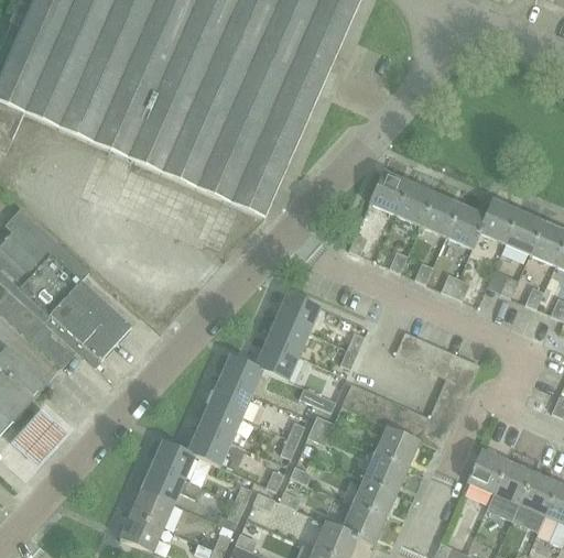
[(21,25),(0,73),(0,149),(3,151),(21,111),(263,217),(359,0),(20,0),(11,21),(21,25)]
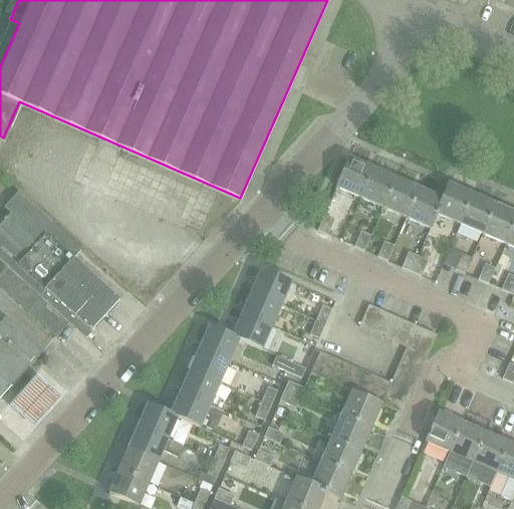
[(349,156),(336,185),(359,195),(372,167),(349,156)]
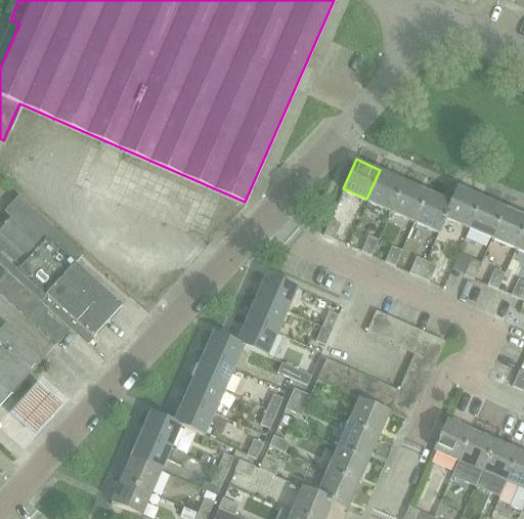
[(380,170),(366,199),(391,209),(403,180),(380,170)]
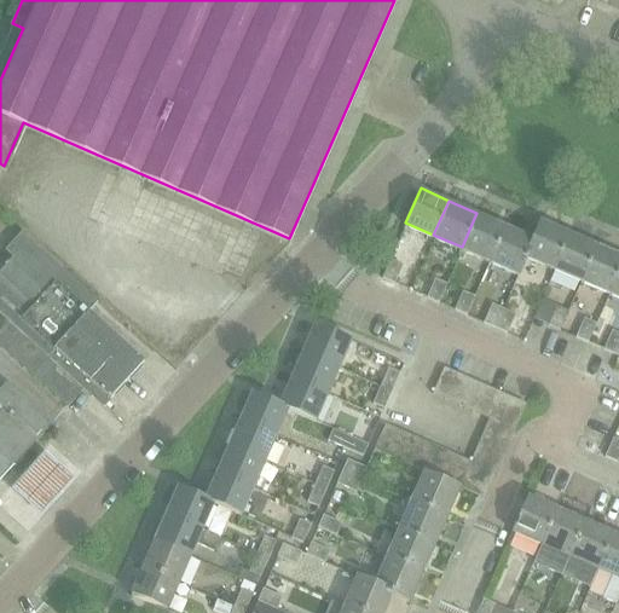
[(504,225),(476,213),(462,247),(490,259),(504,225)]
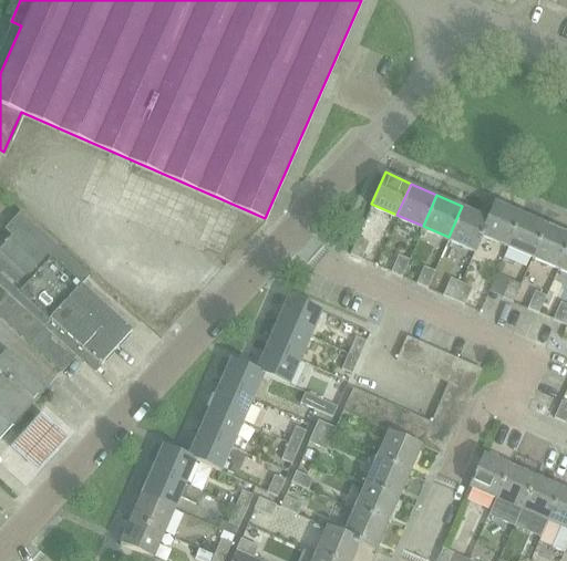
[(494,200),(487,217),(488,217),(481,232),(507,243),(521,213),(494,200)]
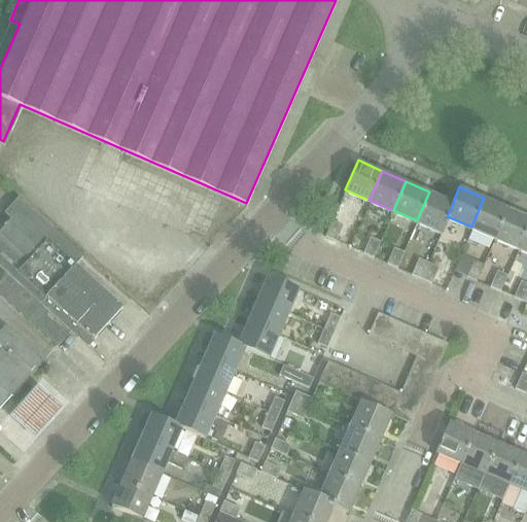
[(454,202),(453,202),(429,192),(417,220),(441,232),(447,216),(454,202)]
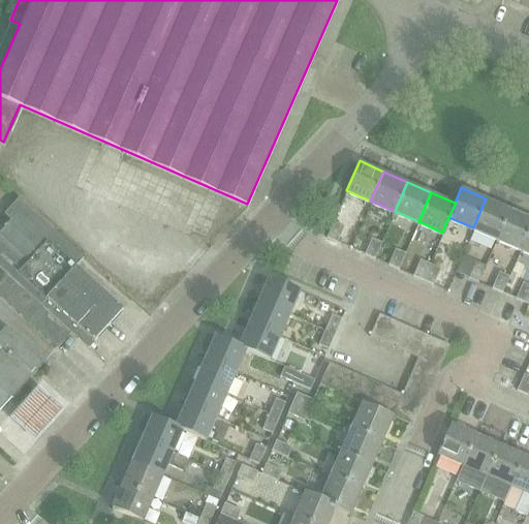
[(10,217),(0,228),(0,266),(71,330),(88,345),(123,307),(73,263),(83,252),(19,194),(4,211),(10,217)]
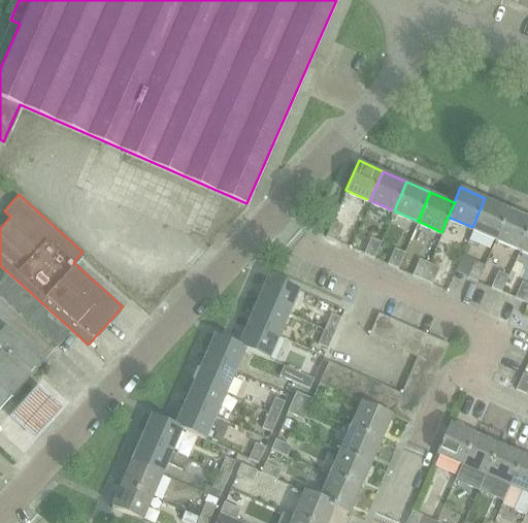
[(472,227),(496,237),(509,208),(485,198),(472,227)]
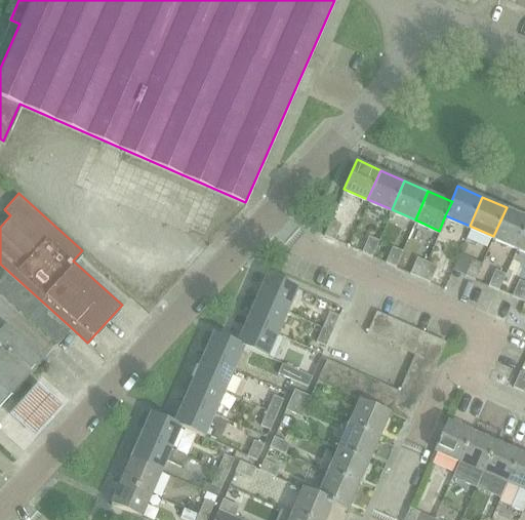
[(524,214),(507,207),(493,236),(517,247),(524,228),(524,214)]
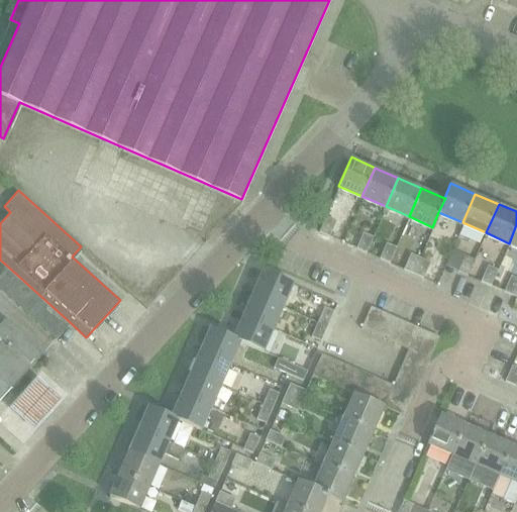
[(319,229),(329,233),(336,218),(326,213),(319,229)]
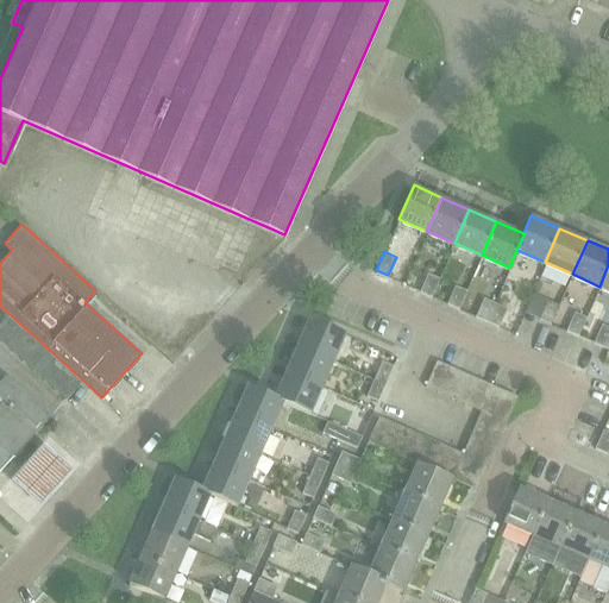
[(420,289),(432,294),(440,276),(428,271),(420,289)]
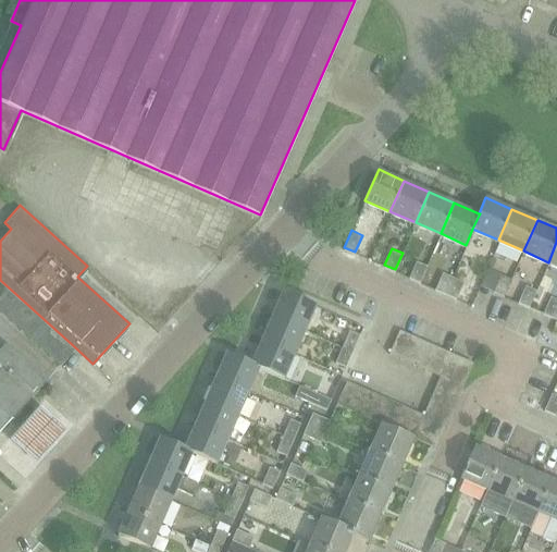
[(409,276),(420,280),(428,264),(417,259),(409,276)]
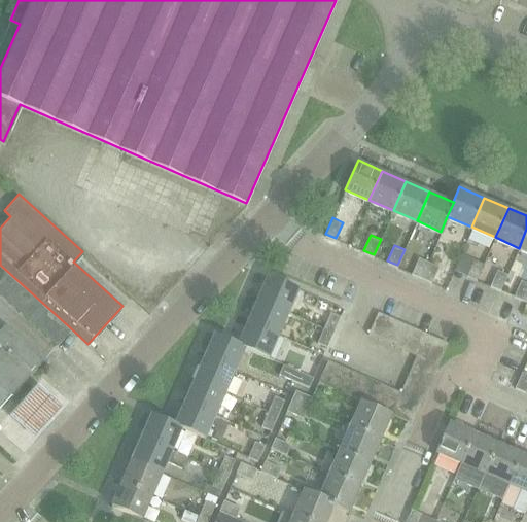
[(421,276),(428,259),(419,255),(412,272),(421,276)]
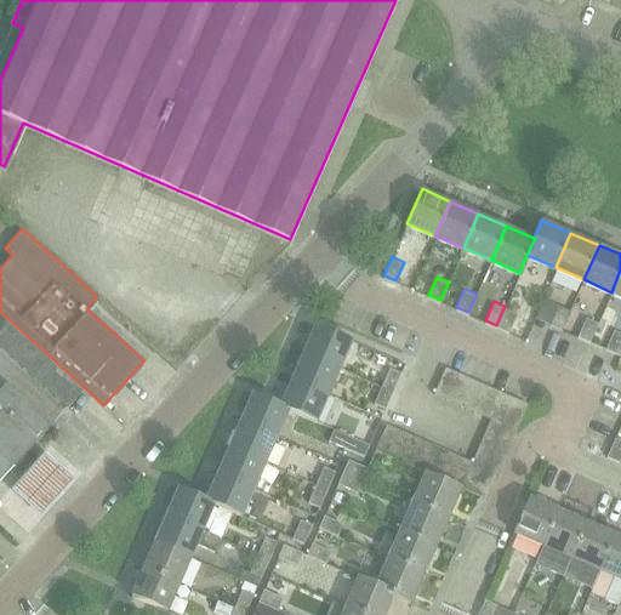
[(550,322),(562,328),(570,308),(559,303),(550,322)]
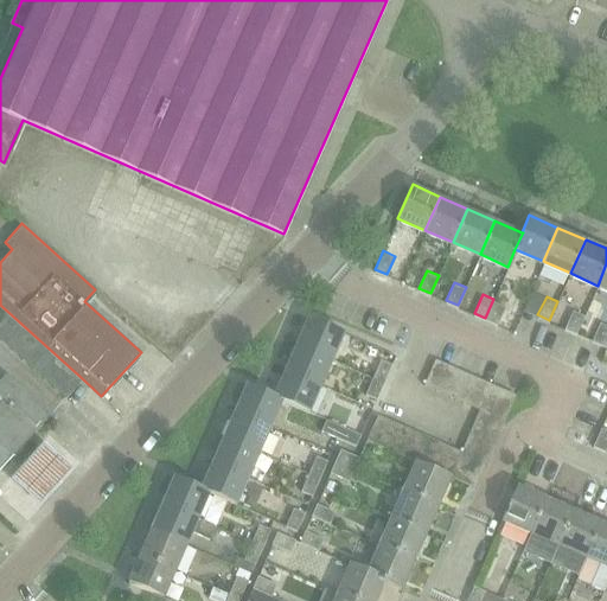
[(493,299),(485,318),(498,323),(505,305),(493,299)]
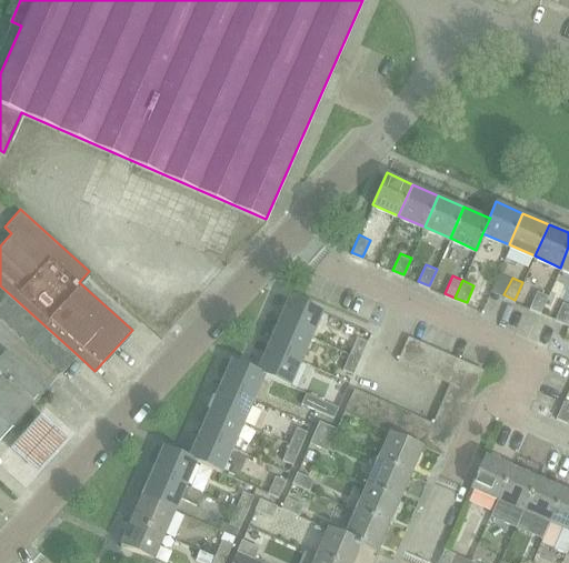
[(0,315),(46,355),(61,371),(77,354),(0,285),(0,315)]
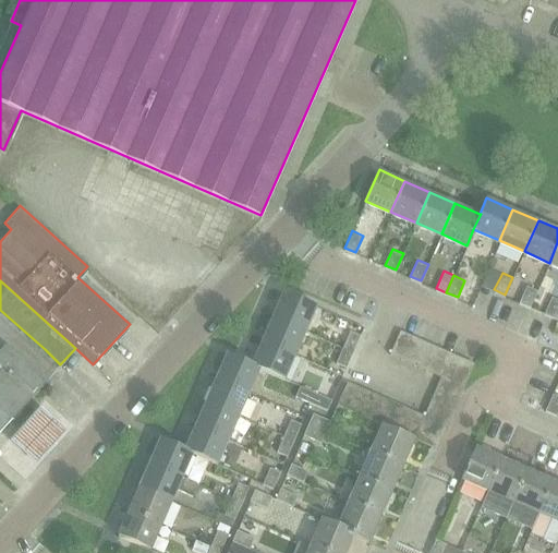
[(519,300),(530,305),(537,289),(526,284),(519,300)]
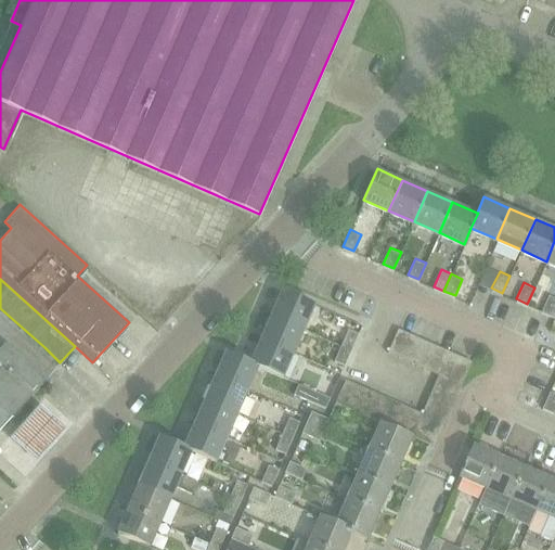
[(272,312),(304,325),(314,302),(282,288),(272,312)]
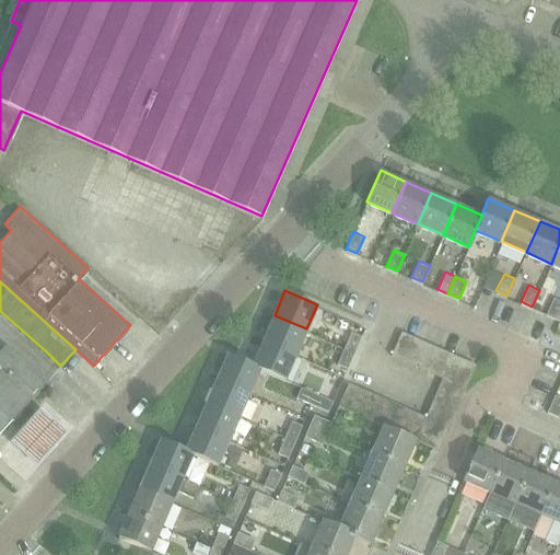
[(558,318),(559,313),(559,298),(555,296),(547,313),(558,318)]
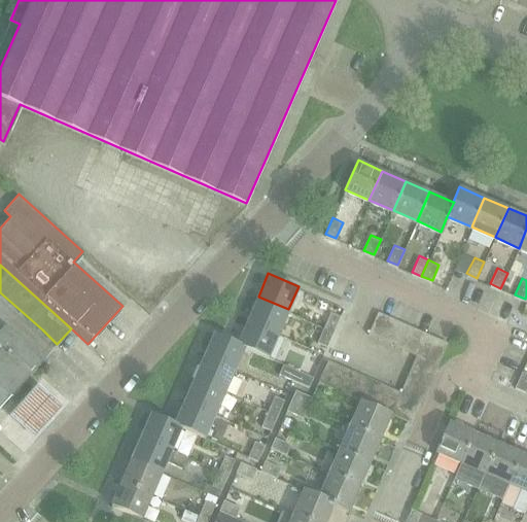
[(279,333),(288,309),(258,297),(248,319),(279,333)]
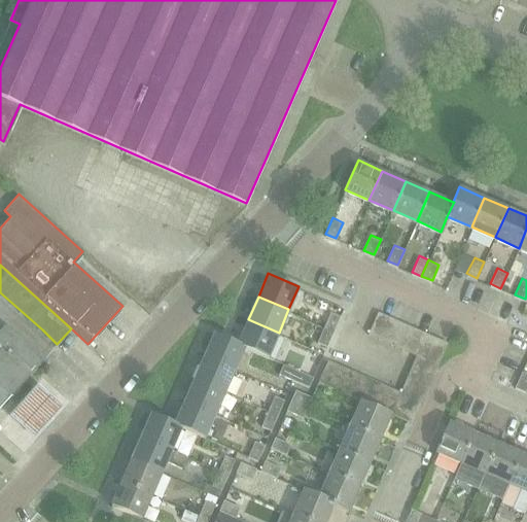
[(324,324),(334,328),(340,314),(330,310),(324,324)]
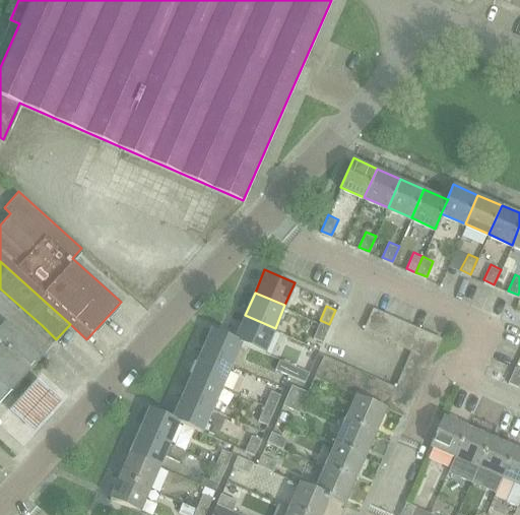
[(376,333),(385,311),(373,306),(364,328),(376,333)]
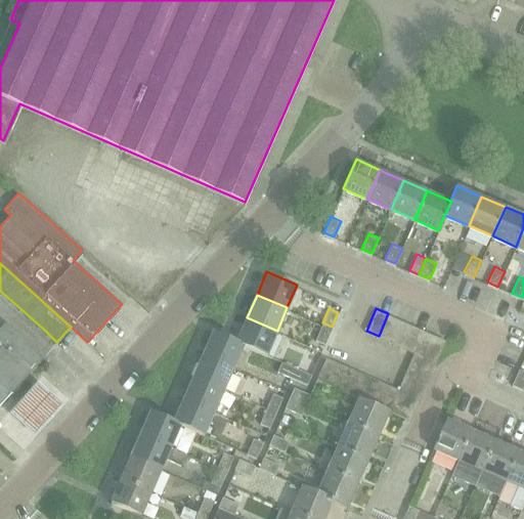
[(390,341),(400,318),(388,313),(379,336),(390,341)]
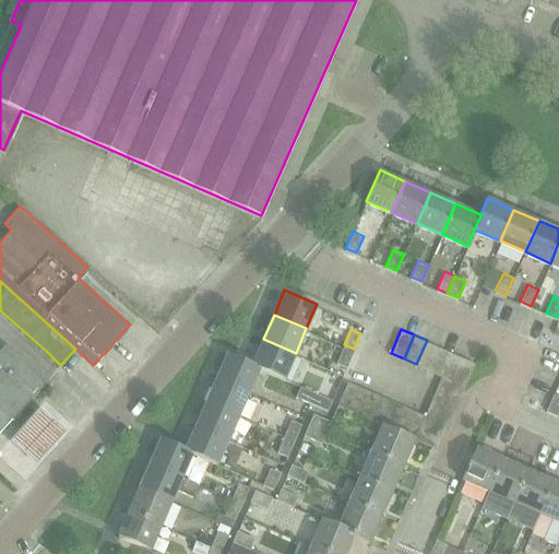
[(285,377),(296,353),(263,339),(252,363),(285,377)]
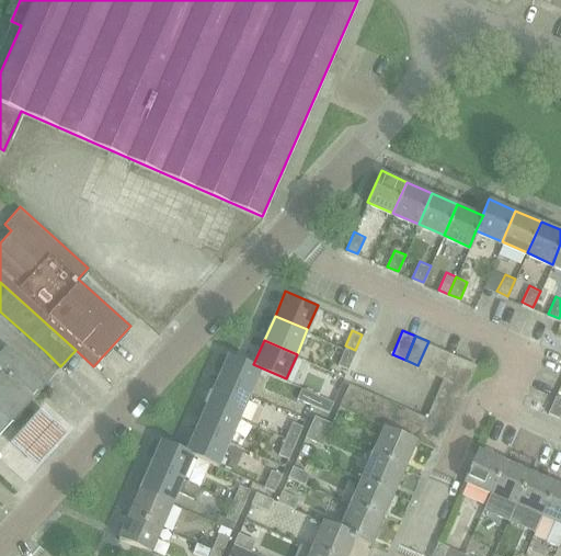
[(431,371),(441,347),(428,341),(418,365),(431,371)]
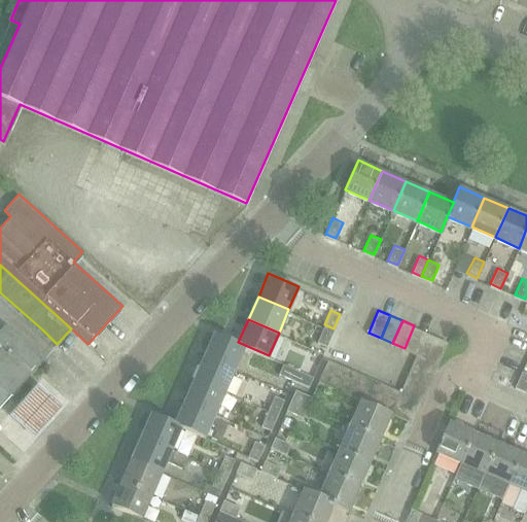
[(0,404),(25,378),(24,376),(41,357),(46,361),(47,360),(6,322),(0,328),(0,342),(3,345),(0,347),(0,404)]
